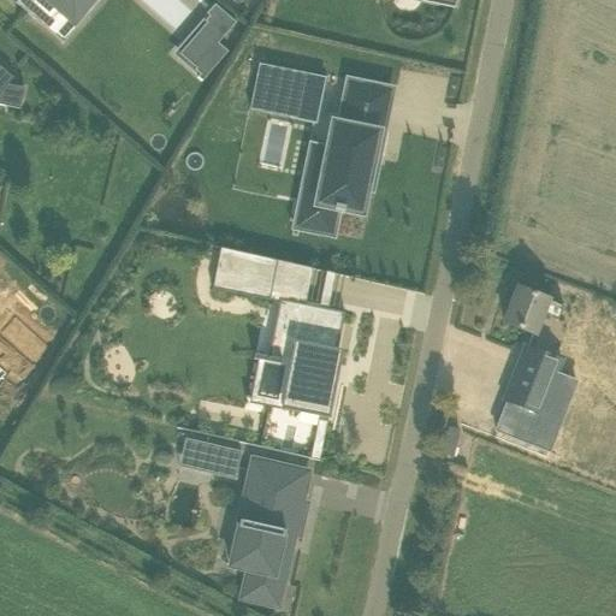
[(17,0),(16,3),(43,27),(58,10),(72,22),(90,0),(17,0)]
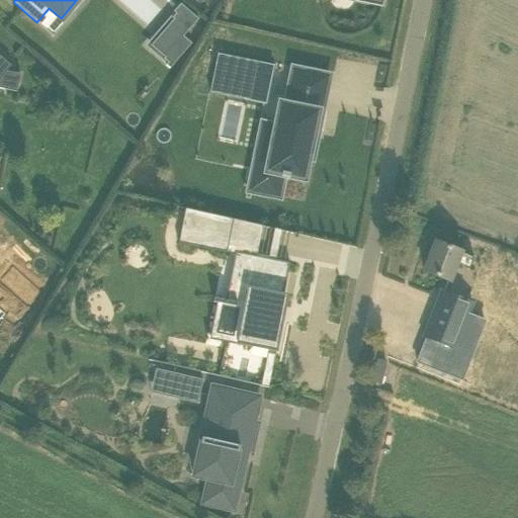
[(166,65),(170,69),(192,44),(183,36),(197,20),(180,4),(174,12),(177,15),(152,44),(167,57),(165,60),(168,63),(166,65)]
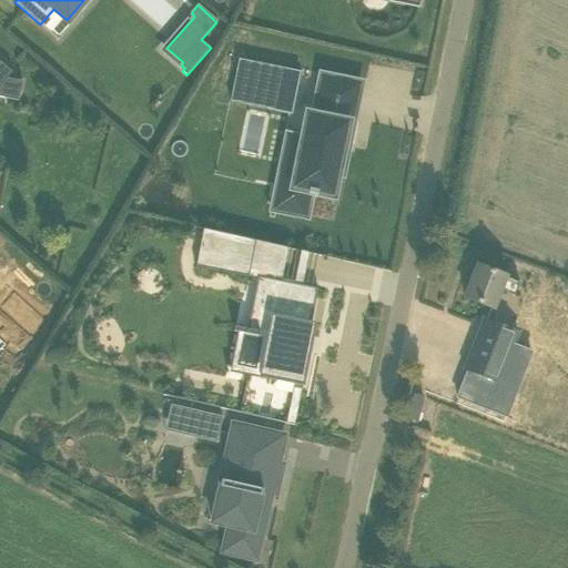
[(230,101),(246,104),(255,63),(237,60),(230,101)]
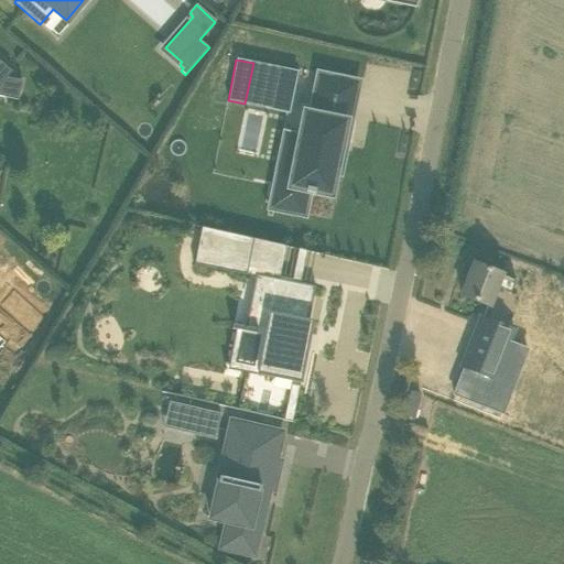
[(0,96),(18,100),(22,80),(0,75),(0,69),(3,66),(4,65),(0,61),(0,96)]
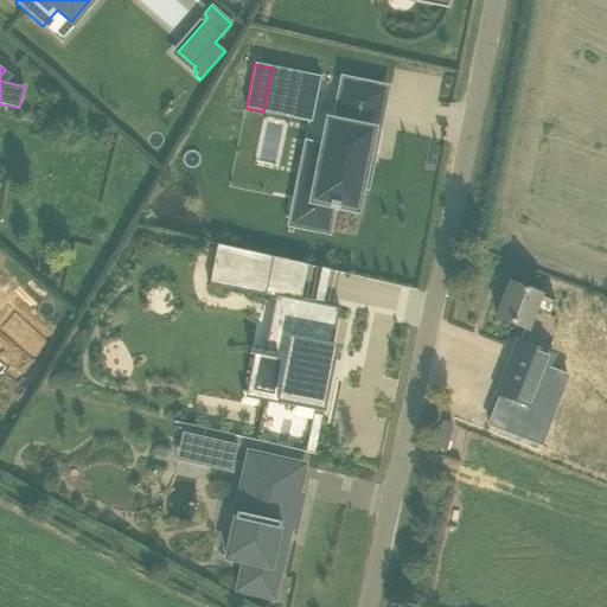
[(302,74),(293,117),(311,121),(320,77),(302,74)]
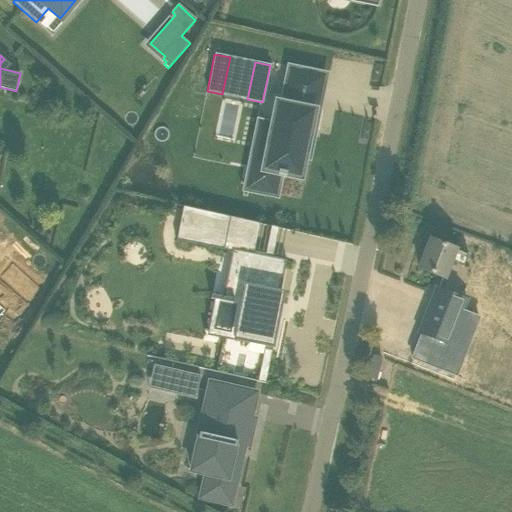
[(312,111),(304,109),(306,99),(289,95),(287,106),(278,104),(274,127),(260,124),(257,143),(270,145),(265,169),(278,171),(278,174),(286,176),(286,173),(299,176),(312,111)]
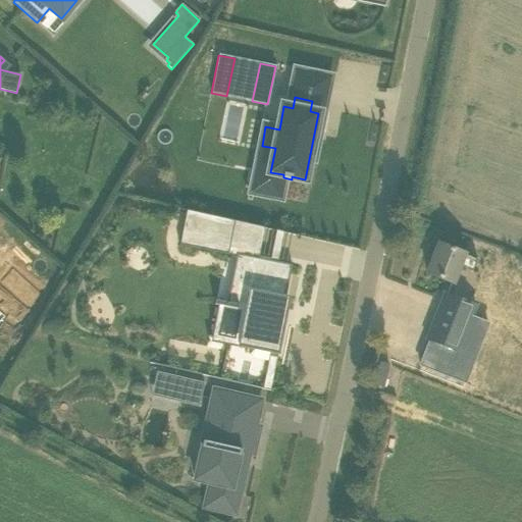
[(186,210),(179,246),(228,255),(236,220),(186,210)]
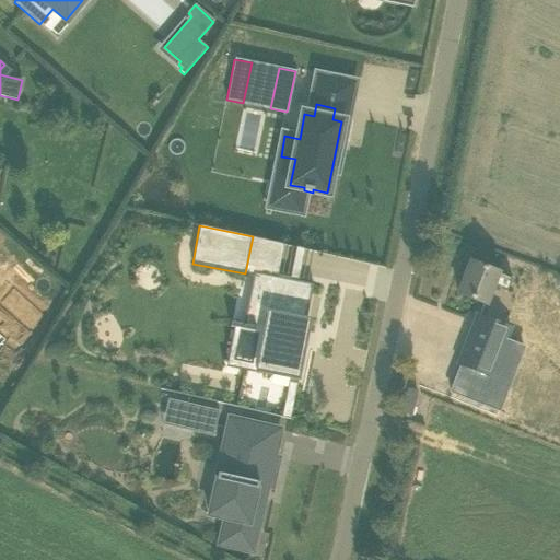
[(470,261),(458,294),(486,305),(494,284),(508,290),(512,279),(499,273),(499,272),(470,261)]
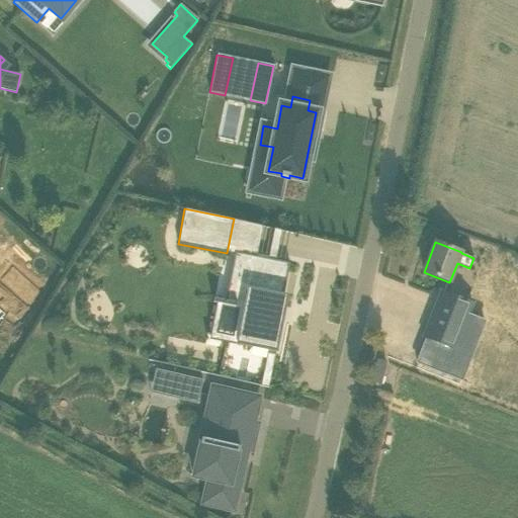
[(256,257),(234,253),(225,303),(230,304),(229,306),(242,309),(236,341),(277,349),(282,322),(287,295),(283,294),(289,263),(268,259),(268,257),(257,255),(256,257)]
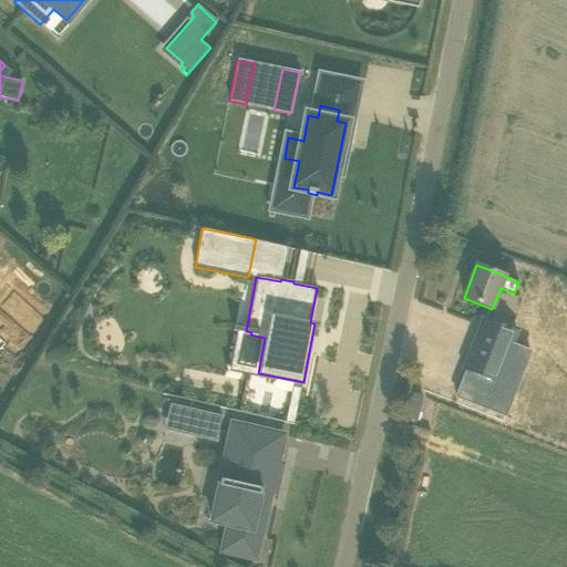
[(464,369),(497,382),(516,332),(483,319),(464,369)]
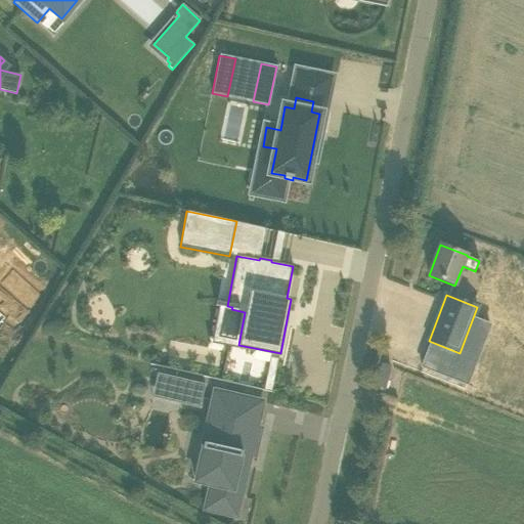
[(175,387),(173,398),(201,404),(205,385),(158,374),(156,382),(175,387)]
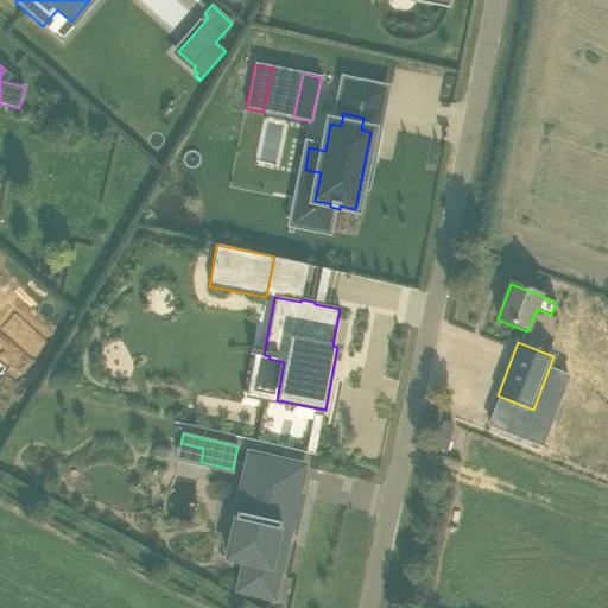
[(315,455),(318,442),(309,441),(305,454),(315,455)]
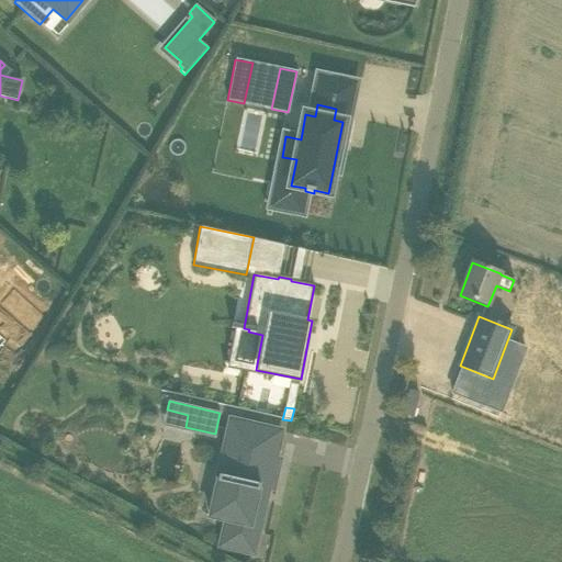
[(270,494),(277,464),(256,459),(261,433),(231,426),(218,480),(217,480),(216,486),(212,505),(229,508),(221,550),(251,558),(266,493),(270,494)]
